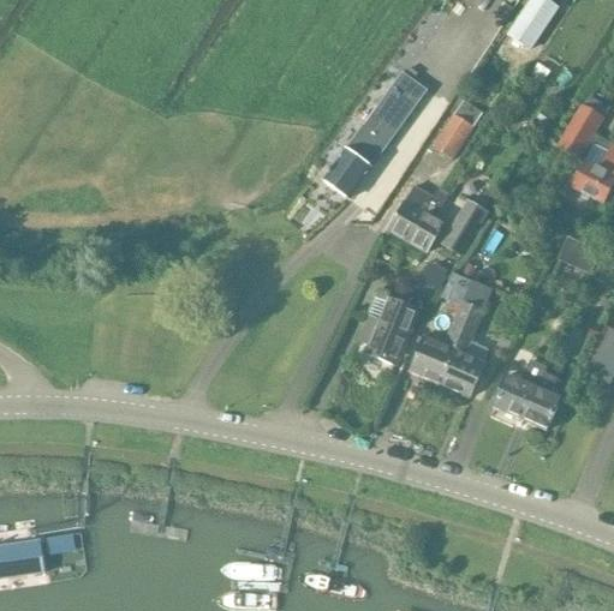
[(552,1),(552,0),(530,0),(508,33),(530,47),(558,6),(552,1)]
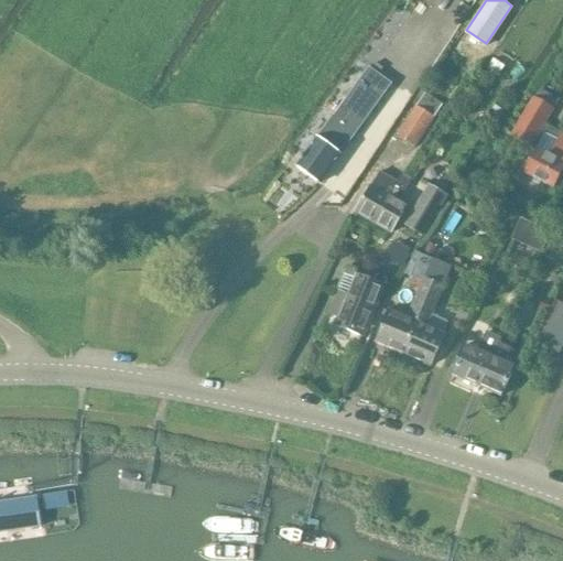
[(310,173),(321,181),(340,152),(349,141),(392,82),(369,64),(364,72),(333,115),(327,121),(328,122),(325,127),(318,136),(317,136),(316,138),(313,136),(309,136),(305,141),(306,144),(310,148),(305,153),(304,152),(301,155),(303,157),(298,164),(301,166),(302,170),(306,173),(310,173)]
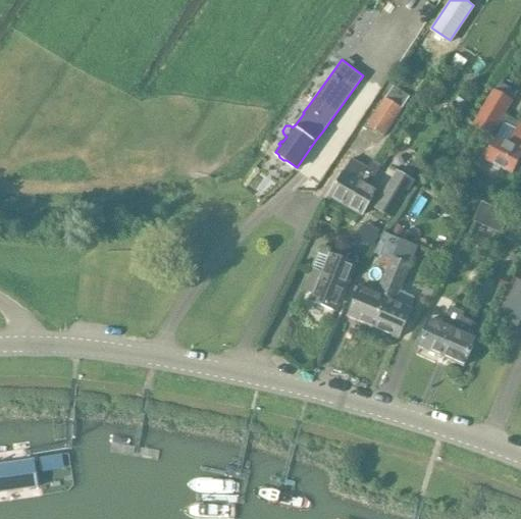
[(472,124),(489,134),(497,138),(486,157),(512,171),(520,154),(520,120),(503,111),(510,99),(512,100),(518,90),(499,79),(472,124)]
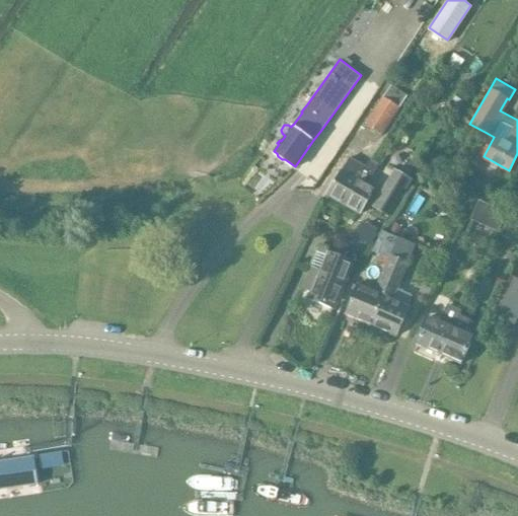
[(382,133),(405,92),(390,84),(365,123),(382,133)]
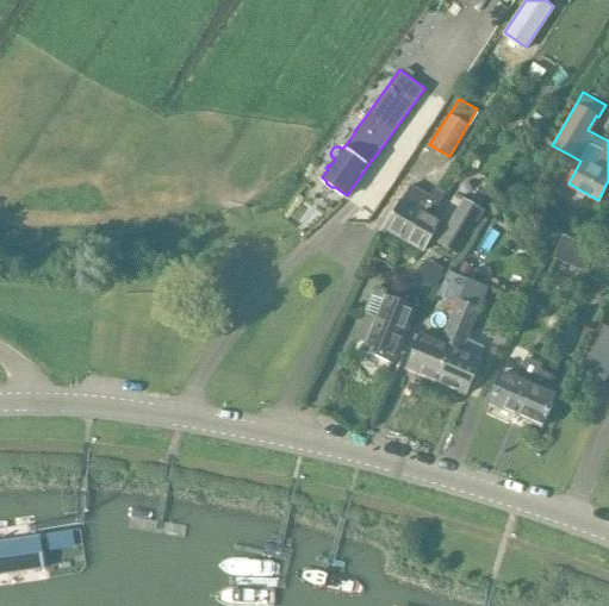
[(385,226),(404,238),(436,185),(429,194),(411,183),(385,226)]
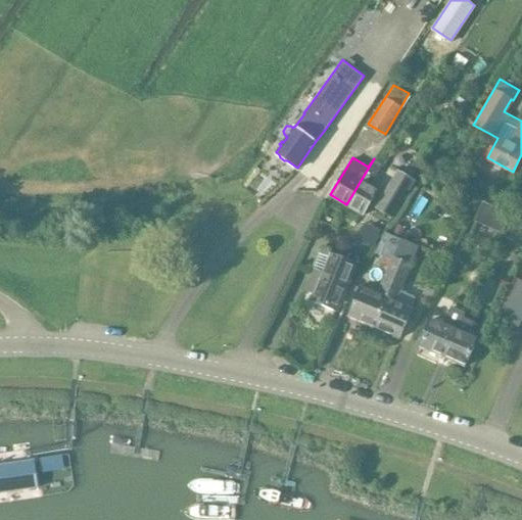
[(374,158),(346,204),(363,214),(377,190),(368,184),(374,174),(376,175),(382,163),(374,158)]
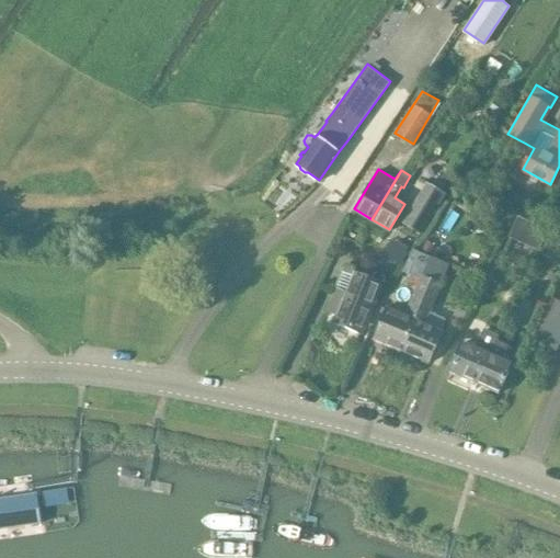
[(421,231),(444,192),(427,182),(403,220),(421,231)]
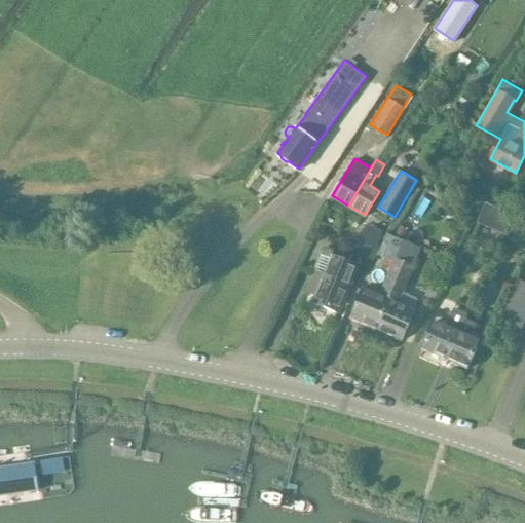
[(439,194),(420,188),(413,206),(415,207),(414,210),(425,215),(432,199),(437,201),(439,194)]
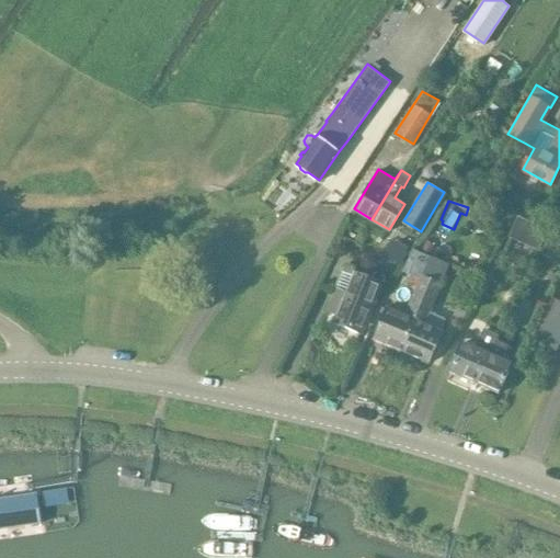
[(509,235),(538,249),(548,228),(517,214),(509,235)]
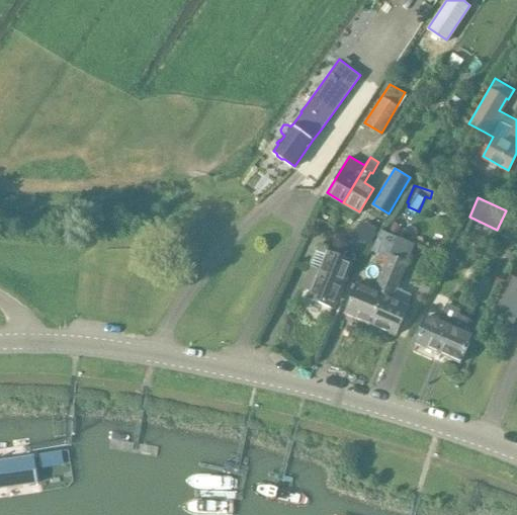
[(370,242),(376,232),(376,231),(361,222),(355,233),(370,242)]
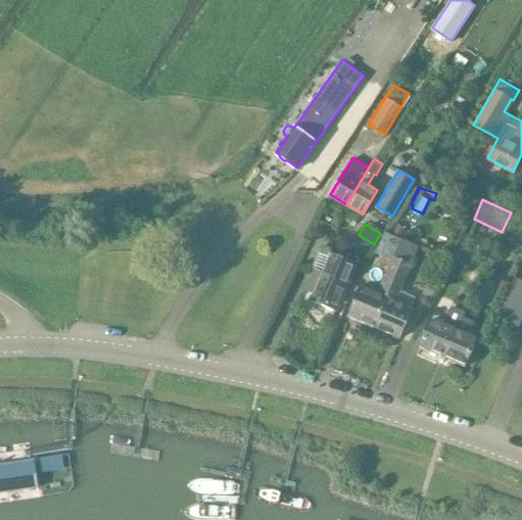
[(401,237),(391,260),(397,263),(399,258),(412,264),(412,263),(420,245),(401,237)]
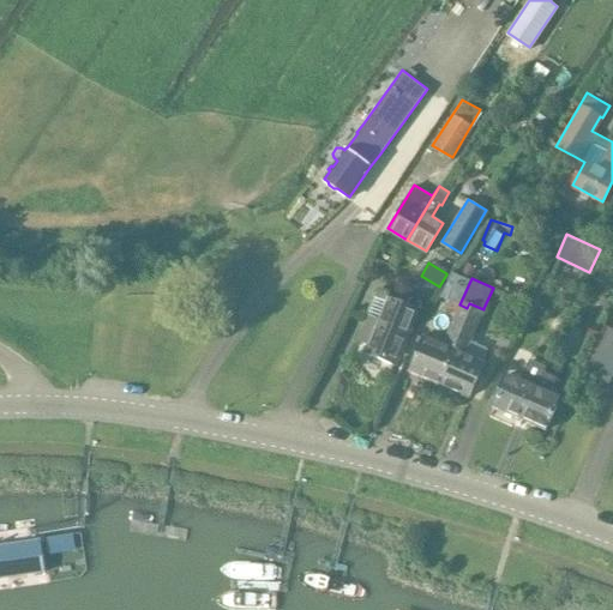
[(418,308),(407,303),(389,296),(378,321),(367,318),(359,338),(370,343),(366,350),(396,363),(418,308)]
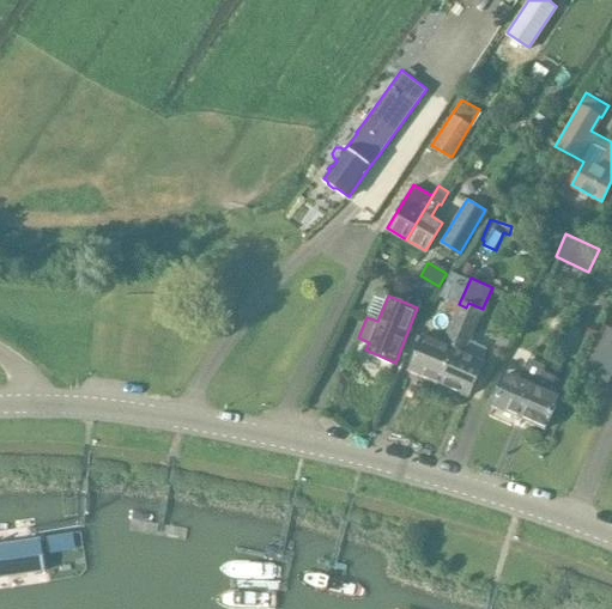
[(452,348),(437,381),(470,394),(484,360),(465,353),(483,309),(468,303),(466,308),(459,304),(442,343),(452,348)]
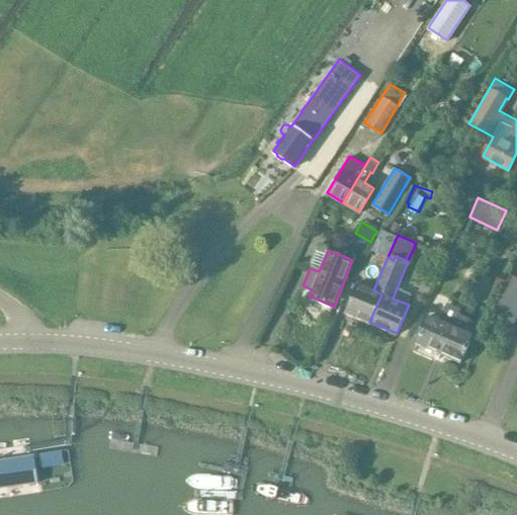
[(466,275),(469,278),(475,277),(477,273),(477,269),(474,266),(467,267),(465,271),(466,275)]
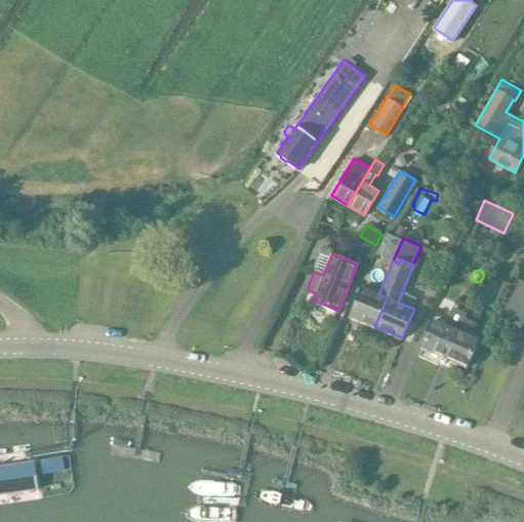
[(477,298),(497,308),(506,289),(495,284),(497,279),(487,274),(477,298)]
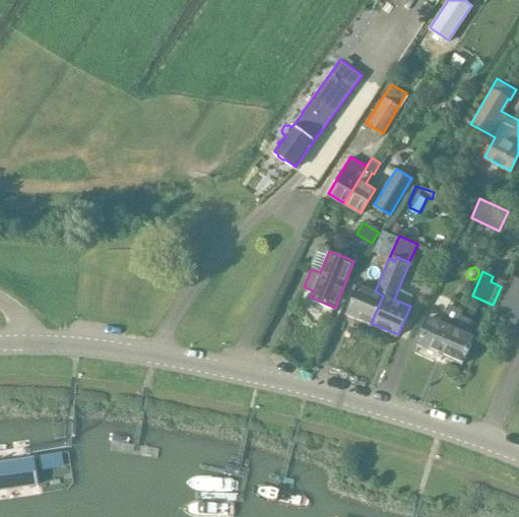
[(494,313),(510,320),(518,301),(518,281),(510,277),(494,313)]
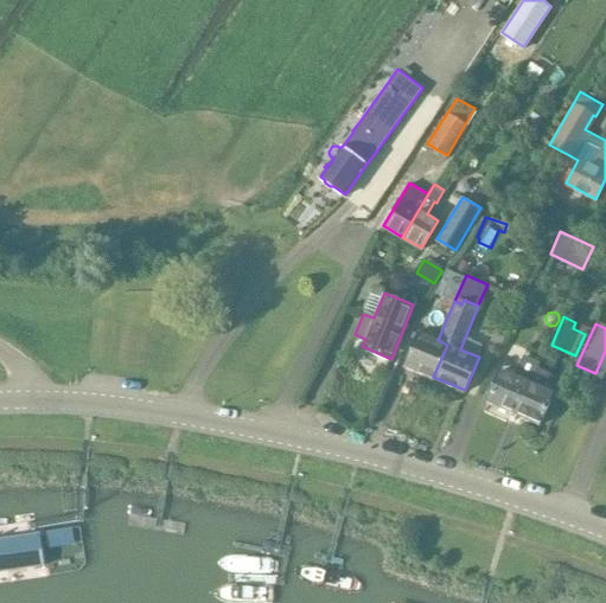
[(404,365),(433,377),(447,345),(438,340),(419,332),(404,365)]
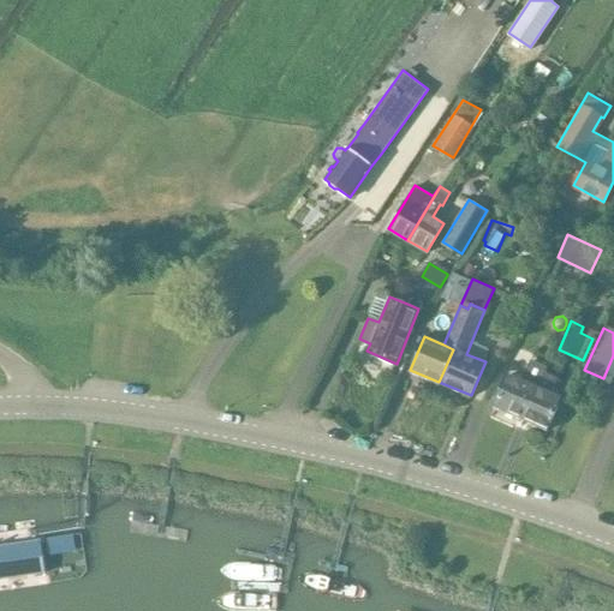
[(494,405),(524,418),(547,365),(531,358),(522,379),(508,373),(494,405)]
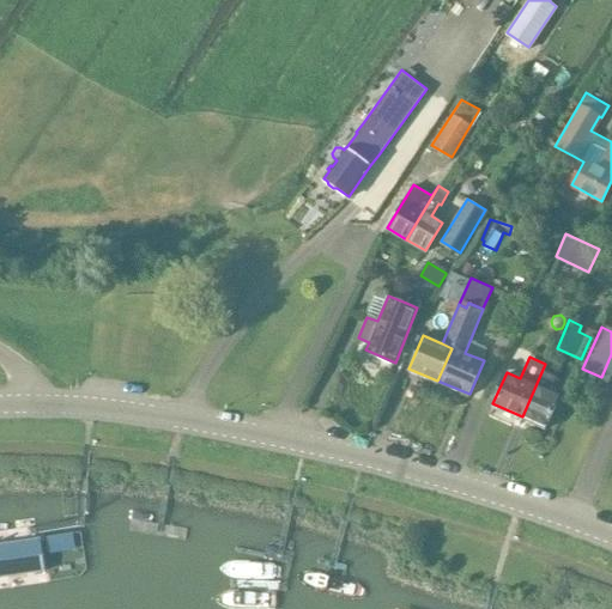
[(549,357),(545,364),(522,416),(545,427),(559,396),(549,391),(562,363),(549,357)]
